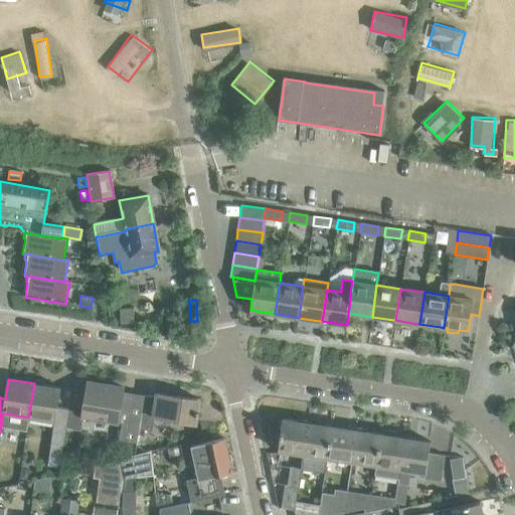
[(139,428),(144,394),(122,391),(123,387),(88,381),(81,417),(96,419),(96,420),(106,421),(121,423),(119,441),(136,444),(139,428)]
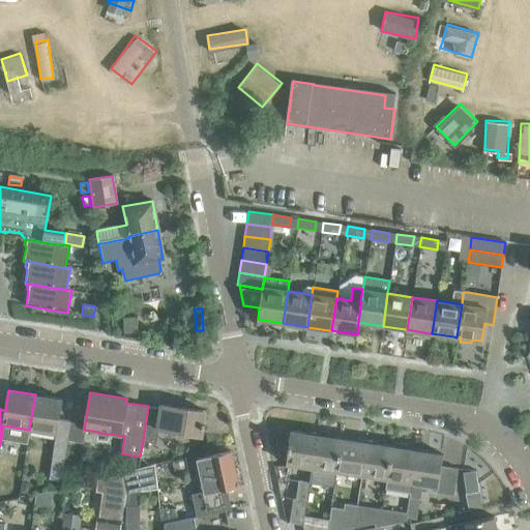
[(61,399),(35,394),(29,430),(56,434),(49,480),(60,482),(70,421),(58,419),(61,399)]
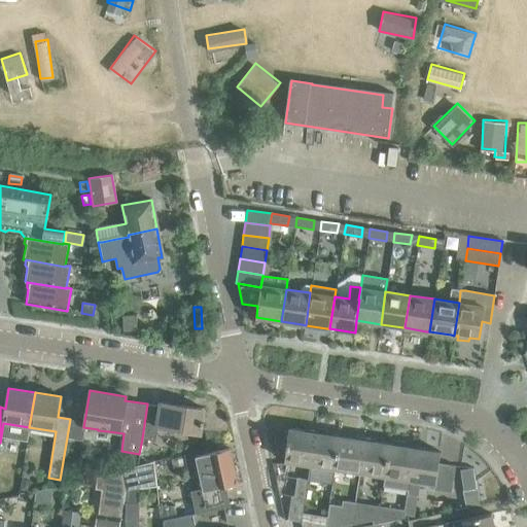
[(160,406),(147,403),(142,438),(154,441),(157,426),(200,433),(204,409),(160,401),(160,406)]
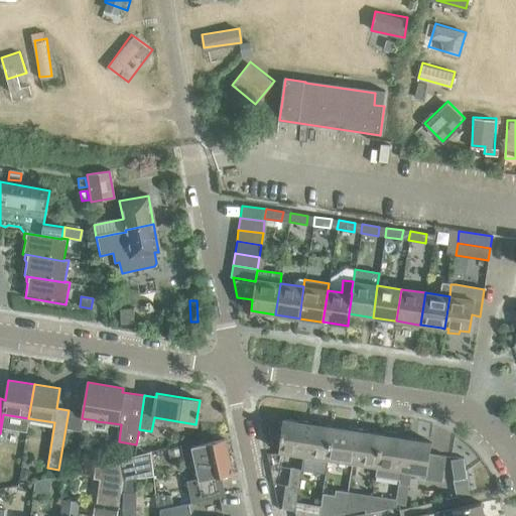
[(307,421),(297,420),(297,422),(282,419),(278,452),(279,452),(280,449),(292,452),(292,454),(302,455),(307,421)]
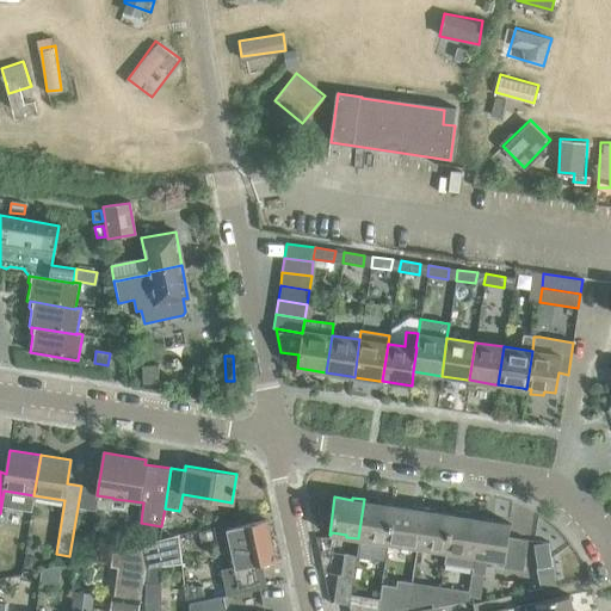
[(376,501),(364,499),(358,538),(371,541),(371,538),(388,541),(393,506),(376,504),(376,501)]
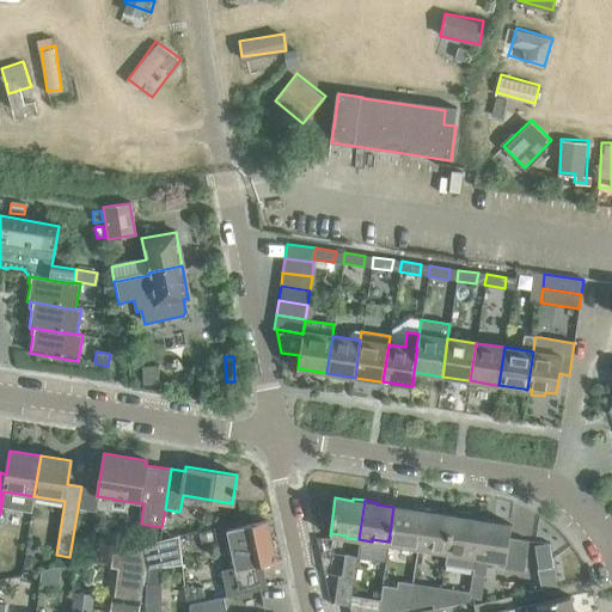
[(411,507),(411,509),(393,507),(389,542),(405,544),(405,546),(417,549),(423,509),(411,507)]
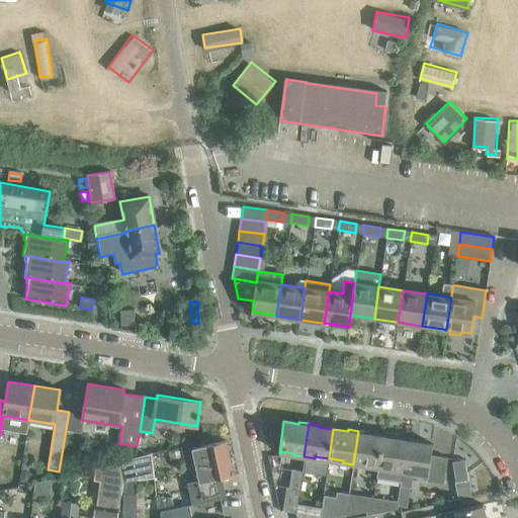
[(368,432),(358,431),(353,464),(363,465),(364,463),(378,465),(382,436),(368,434),(368,432)]
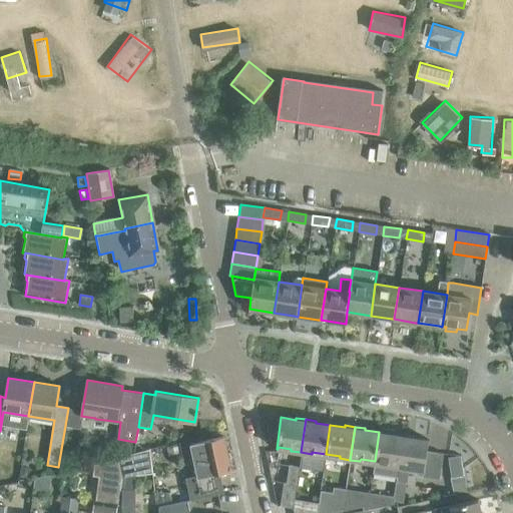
[(399,467),(404,434),(394,432),(394,430),(380,428),(379,432),(375,461),(373,473),(397,476),(399,467)]
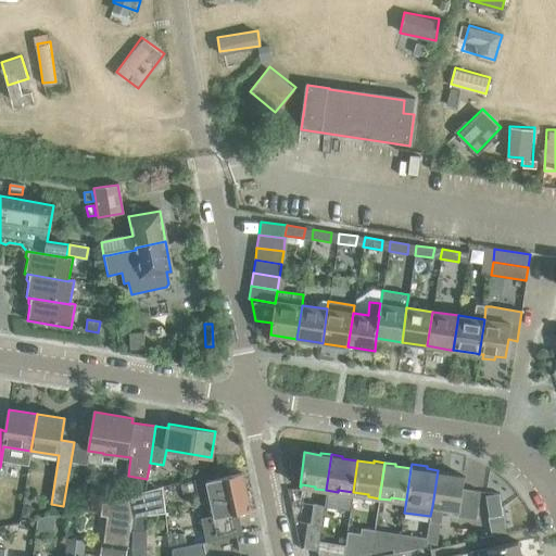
[(449,471),(438,470),(432,506),(430,516),(427,538),(426,543),(438,544),(443,506),(458,508),(457,517),(476,520),(480,491),(463,489),(464,477),(447,474),(449,471)]
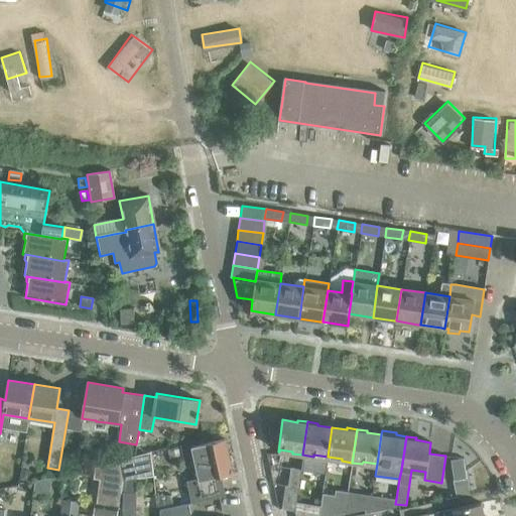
[(191,441),(179,444),(183,464),(195,461),(199,478),(186,481),(190,503),(224,496),(220,476),(232,474),(225,439),(192,445),(191,441)]
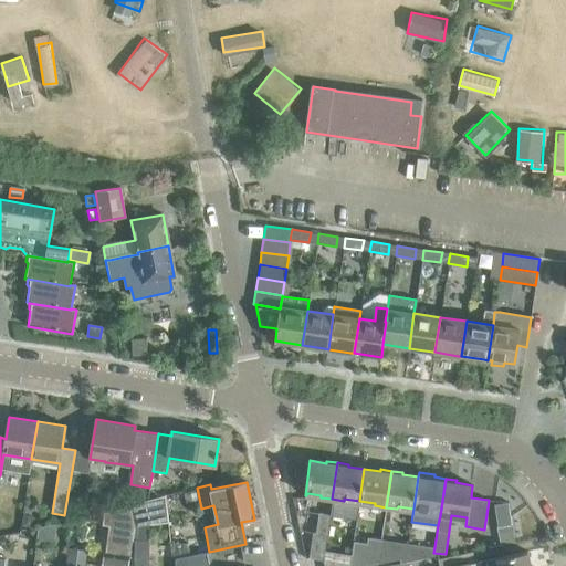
[(142,491),(129,489),(128,499),(140,501),(142,491)]
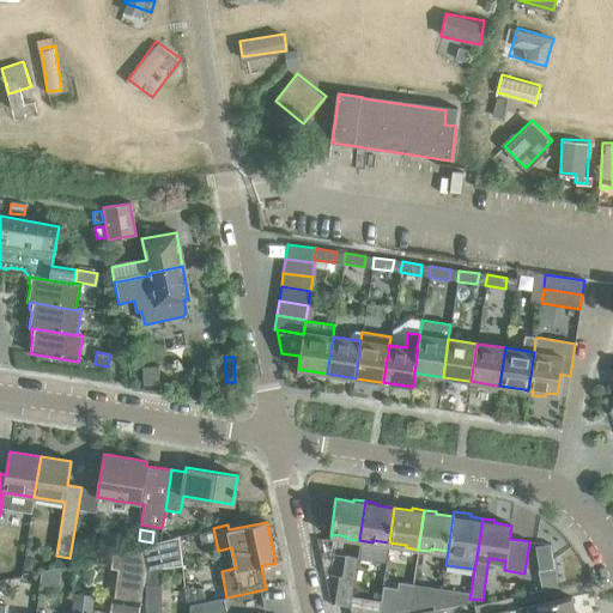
[(212,529),(199,533),(201,544),(214,540),(212,529)]
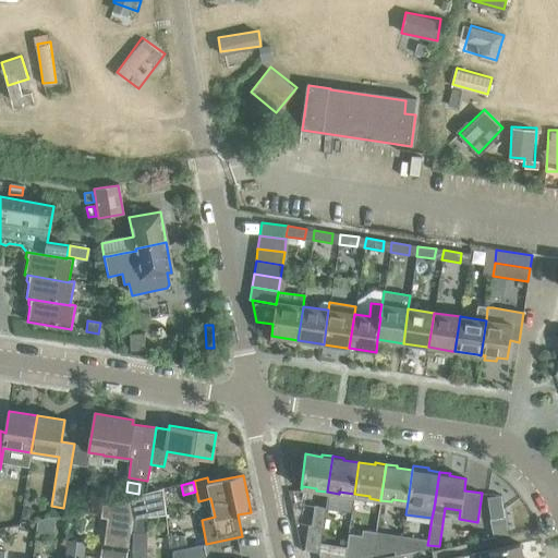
[(165,516),(161,488),(141,495),(147,518),(165,516)]
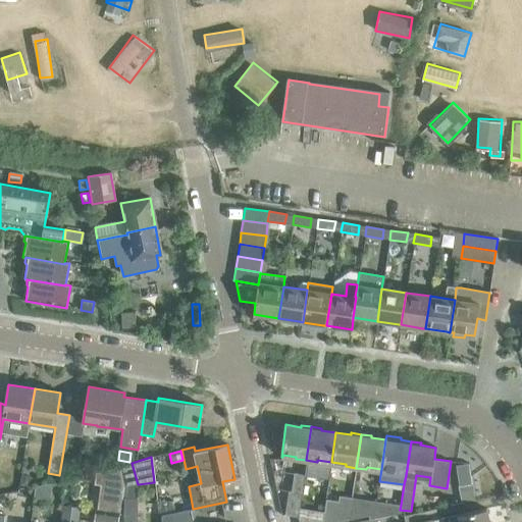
[(455,467),(458,487),(470,486),(467,465),(455,467)]
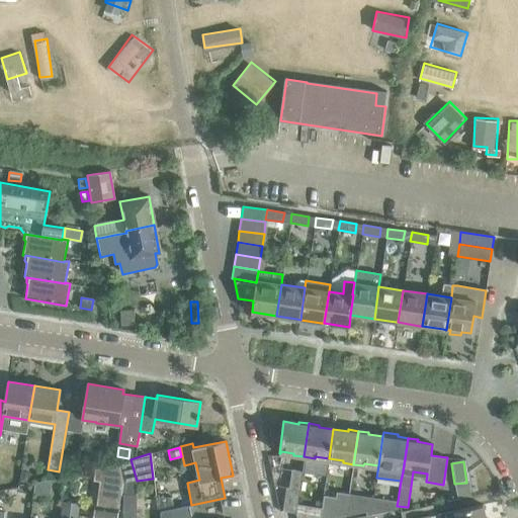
[(292,469),(289,488),(286,488),(282,511),(295,513),(295,511),(301,470),(292,469)]
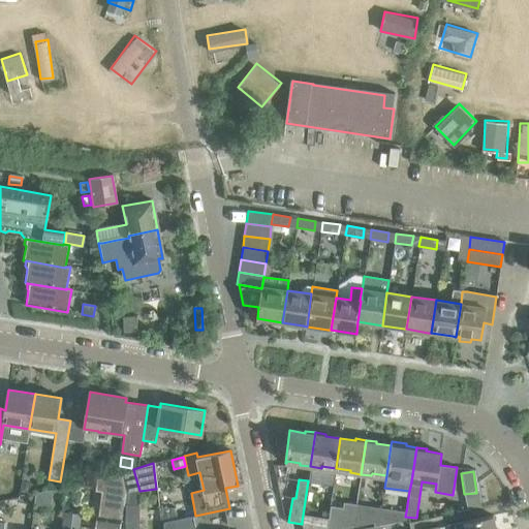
[(31,494),(32,487),(30,484),(22,483),(21,493),(31,494)]
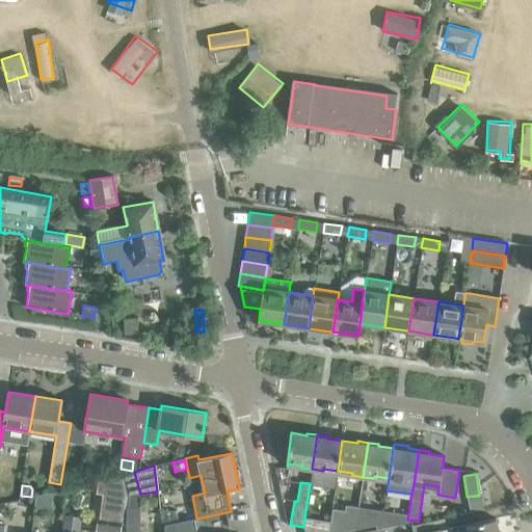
[(53,493),(36,497),(34,510),(51,512),(53,493)]
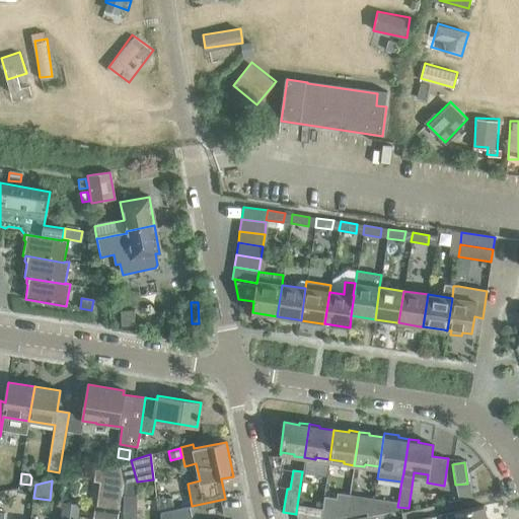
[(135,518),(136,496),(123,496),(123,518),(135,518)]
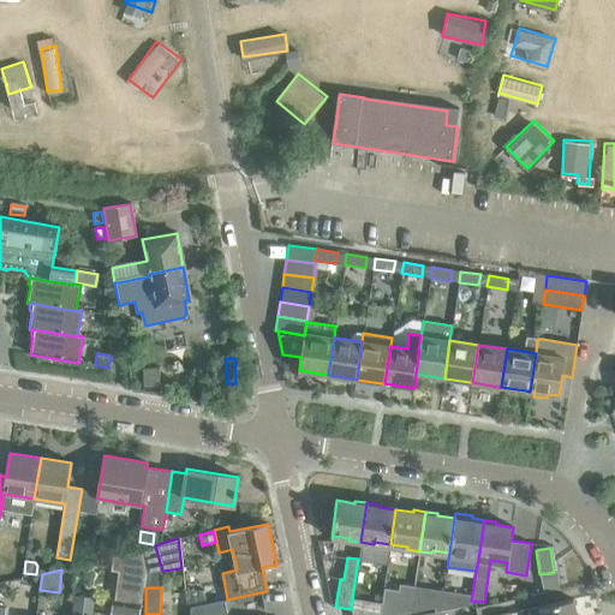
[(91,614),(95,592),(75,590),(71,614),(91,614)]
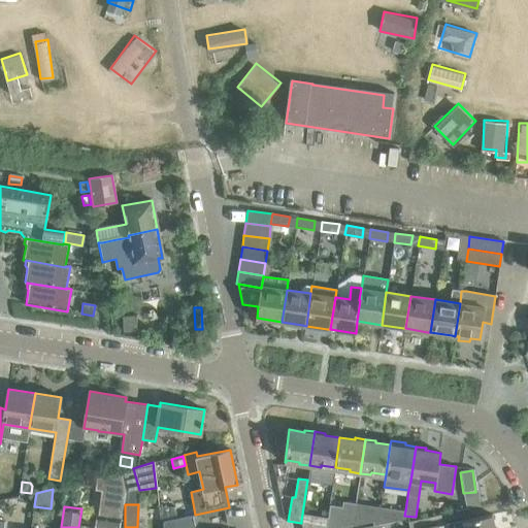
[(342,527),(351,526),(352,526),(354,513),(354,509),(328,506),(325,527),(342,527)]
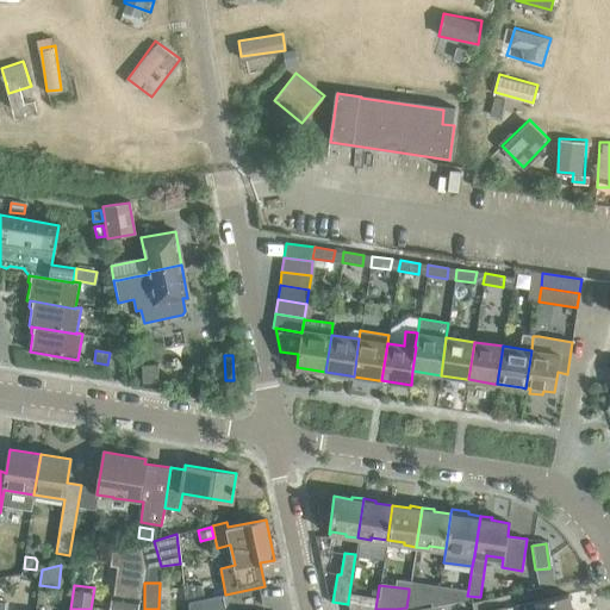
[(467,596),(468,590),(440,585),(439,593),(436,605),(440,605),(467,599),(467,596)]
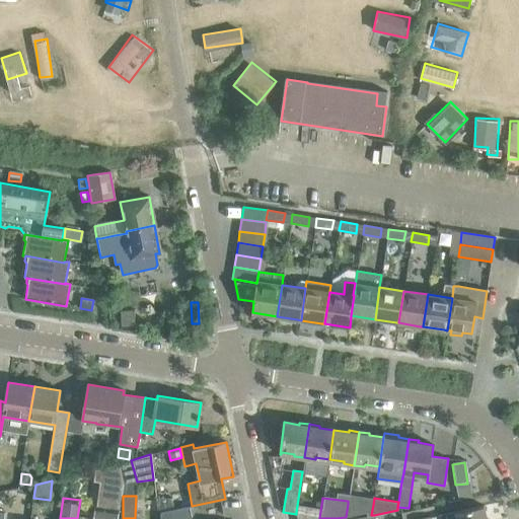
[(94,506),(92,518),(117,518),(120,501),(107,500),(106,508),(94,506)]
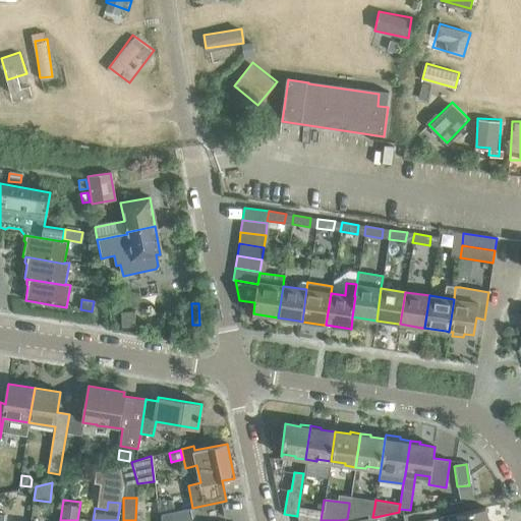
[(347,519),(369,515),(369,518),(372,517),(374,507),(349,503),(349,506),(347,519)]
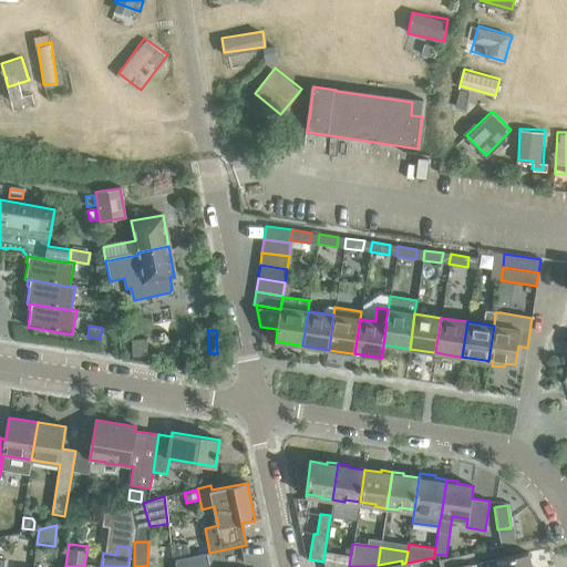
[(323,562),(325,566),(349,566),(351,557),(325,553),(323,559),(323,562)]
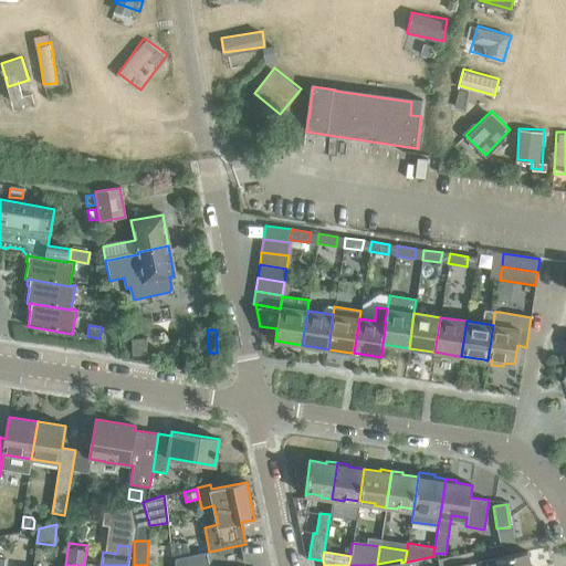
[(530,565),(527,552),(496,558),(498,565),(530,565)]
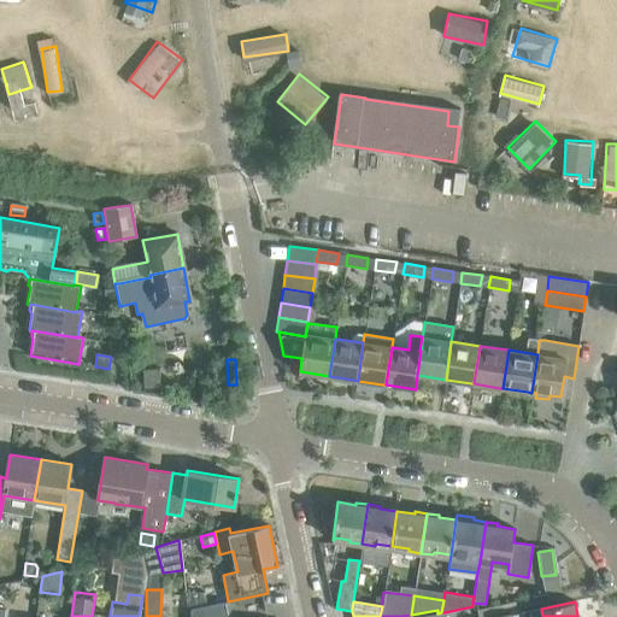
[(228,616),(224,603),(191,609),(191,616),(228,616)]
